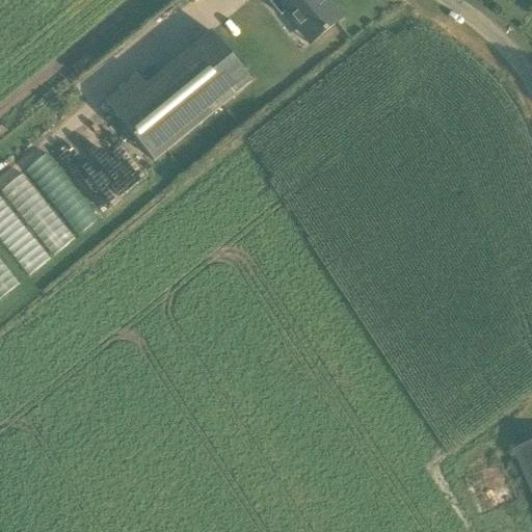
[(326,7),(320,0),(267,0),(281,17),(287,11),(301,30),(309,25),(319,38),(342,20),(328,4),(326,7)]
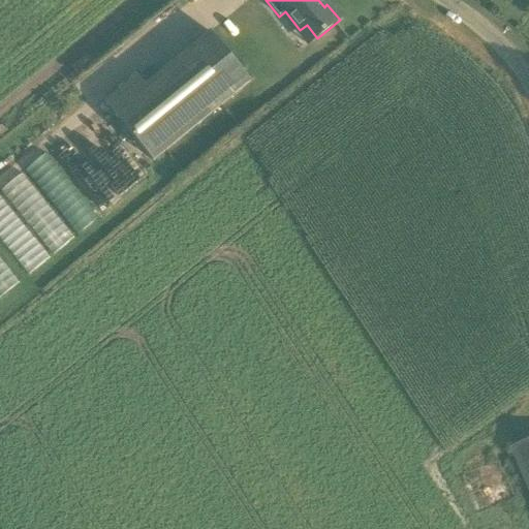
[(113,112),(153,161),(250,82),(210,32),(113,112)]
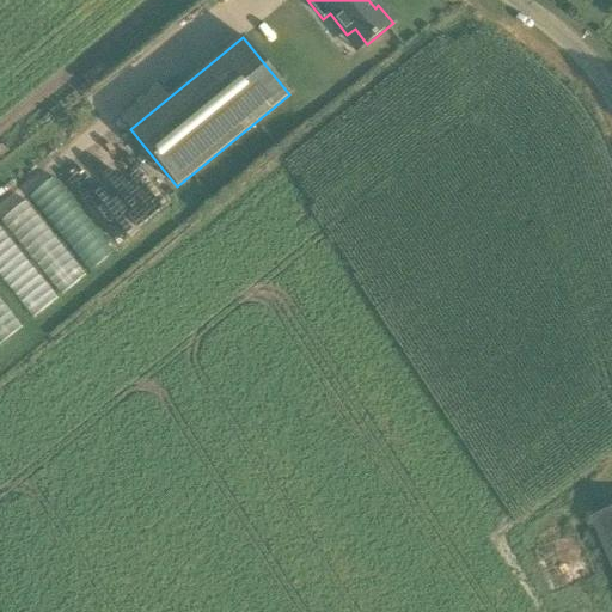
[(110,252),(51,175),(26,195),(85,271),(110,252)]
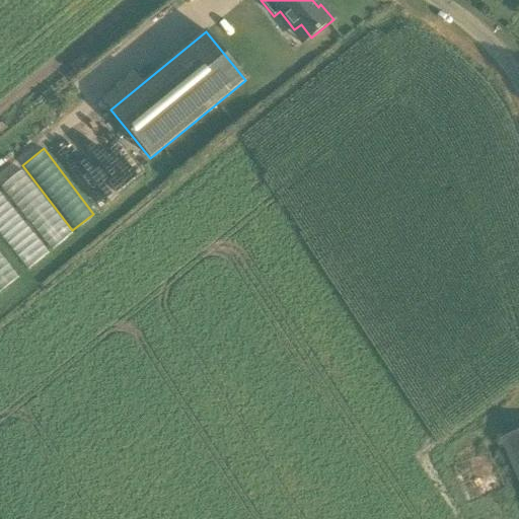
[(0,182),(0,184),(48,250),(70,234),(21,167),(0,182)]
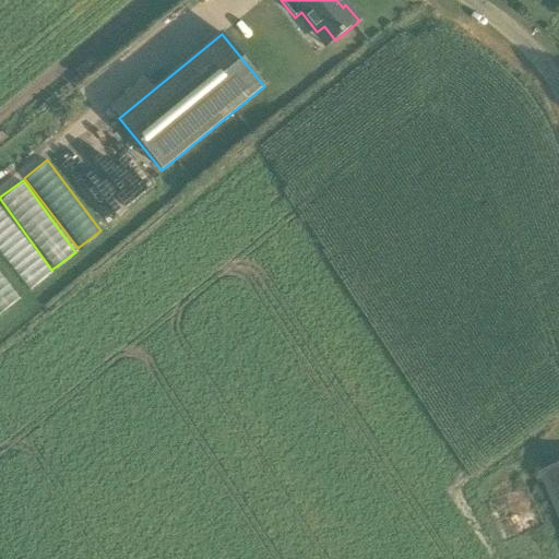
[(0,253),(30,289),(52,270),(0,206),(0,253)]
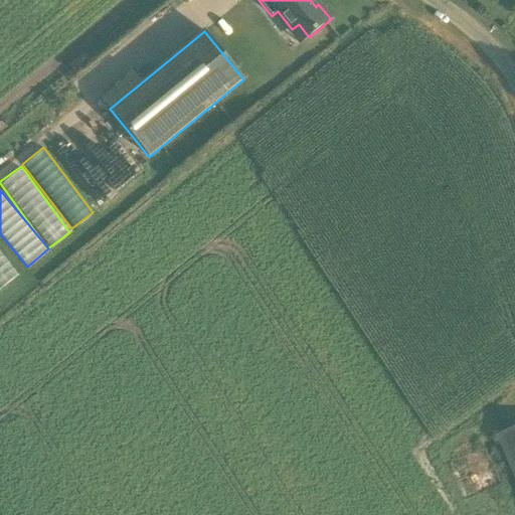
[(0,287),(16,275),(0,252),(0,287)]
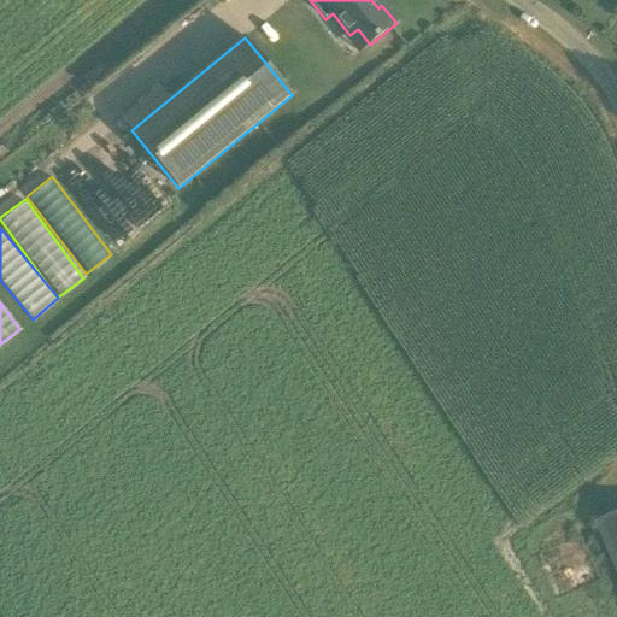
[(616,512),(594,522),(616,576),(616,512)]
